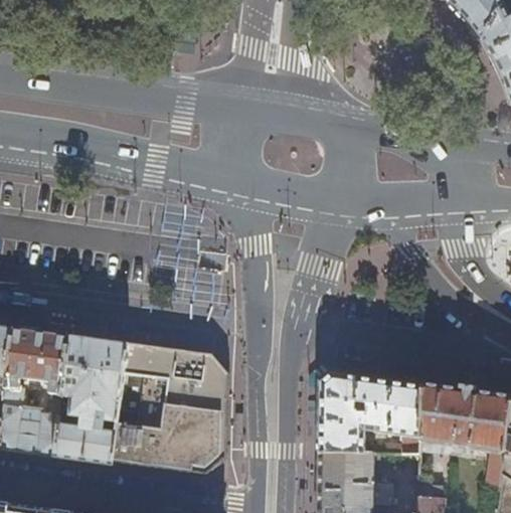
[(470,25),(480,39),(502,0),(447,0),(462,15),(470,25)]
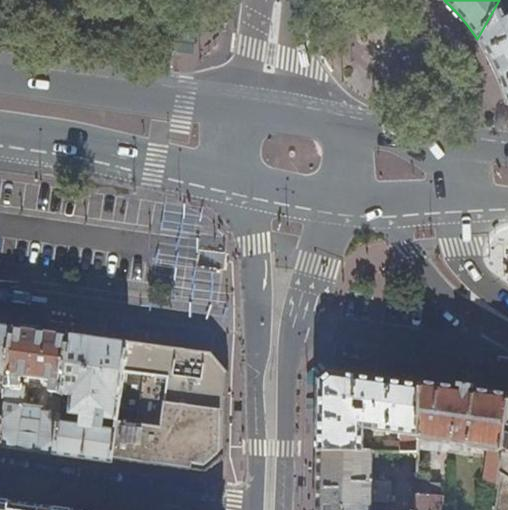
[(483,50),(493,68),(498,79),(505,102),(507,102),(507,0),(499,0),(477,39),(483,50)]
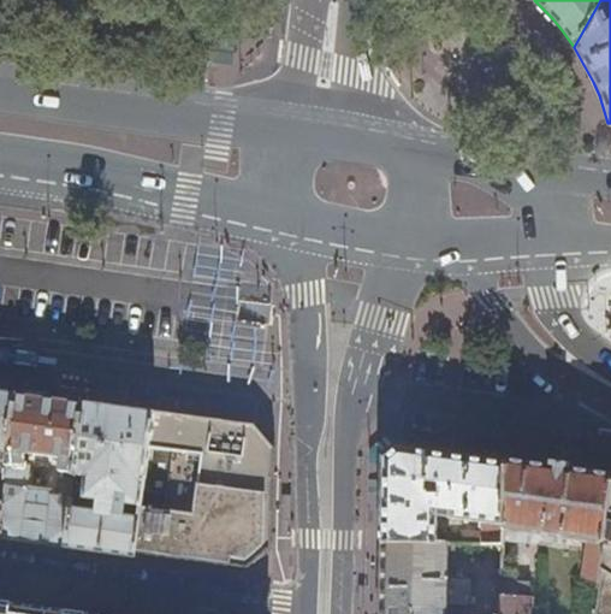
[(0,448),(6,449),(13,390),(0,388),(0,448)]
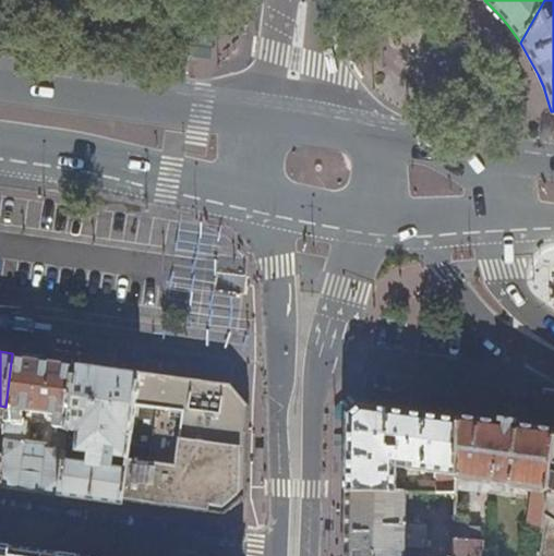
[(5,418),(0,452),(0,486),(26,490),(56,494),(61,458),(65,426),(74,362),(43,358),(12,353),(5,407),(4,417),(5,418)]
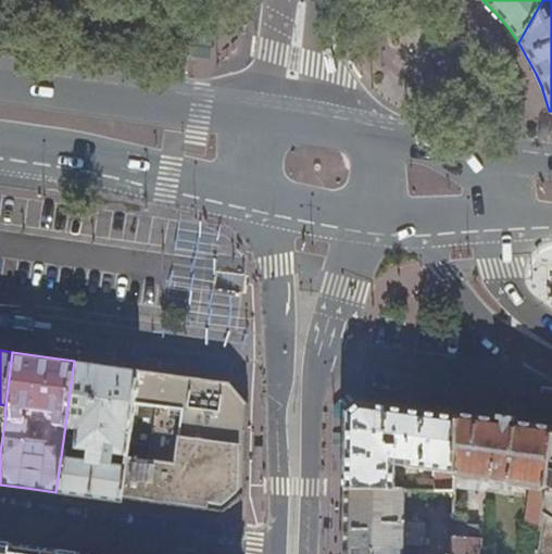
[(118,501),(120,496),(124,465),(99,462),(100,456),(101,451),(109,452),(125,455),(127,440),(137,369),(104,365),(74,361),(65,425),(76,426),(73,447),(79,448),(86,449),(85,454),(85,460),(61,456),(55,492),(87,496),(118,501)]
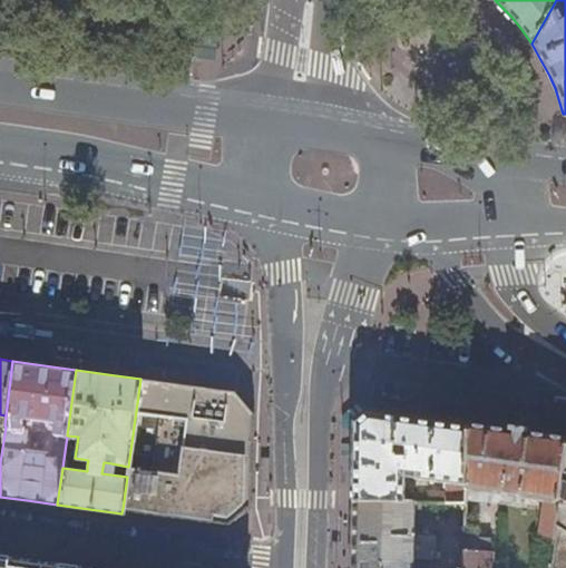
[(140,379),(130,451),(153,454),(152,466),(148,466),(148,469),(128,467),(127,477),(123,509),(226,524),(247,505),(247,480),(250,431),(250,411),(233,392),(197,387),(181,384),(140,379)]
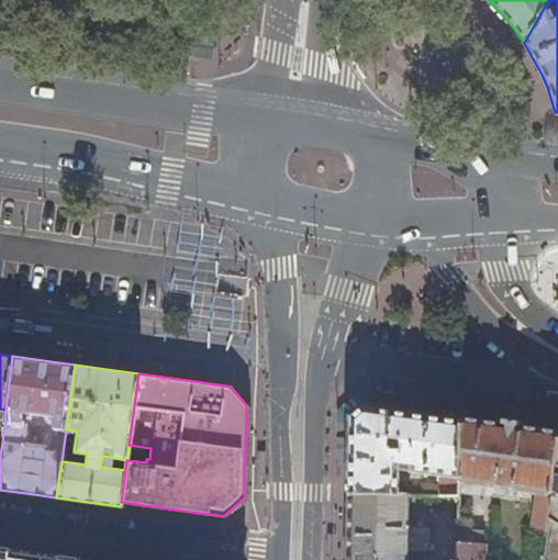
[(347,457),(345,495),(397,495),(398,470),(438,474),(437,495),(457,495),(457,491),(460,421),(360,406),(348,417),(347,457)]
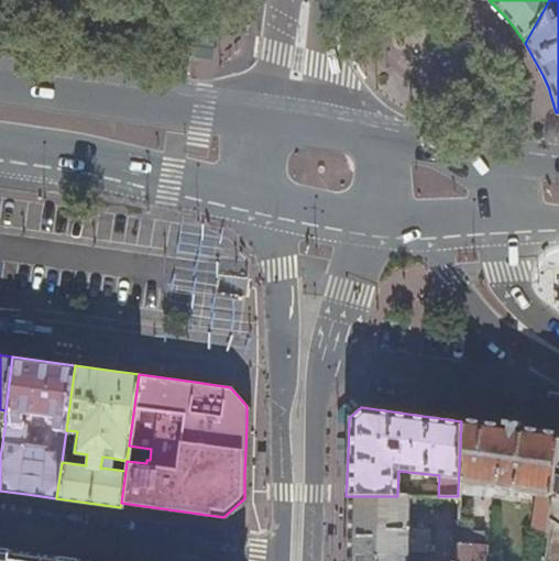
[(514,428),(461,421),(458,492),(479,495),(480,486),(549,496),(558,435),(514,428)]
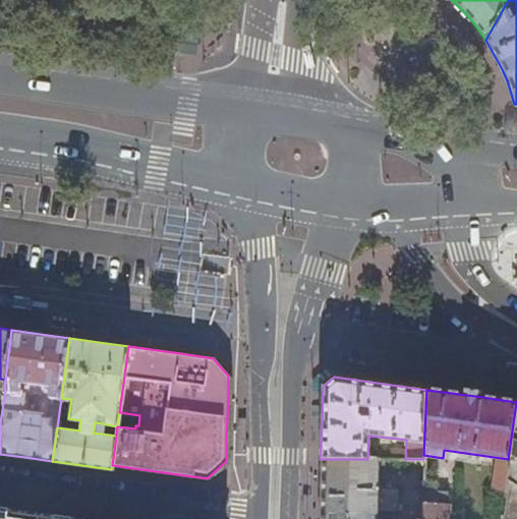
[(516,402),(508,459),(507,470),(504,491),(500,512),(516,515),(516,402)]
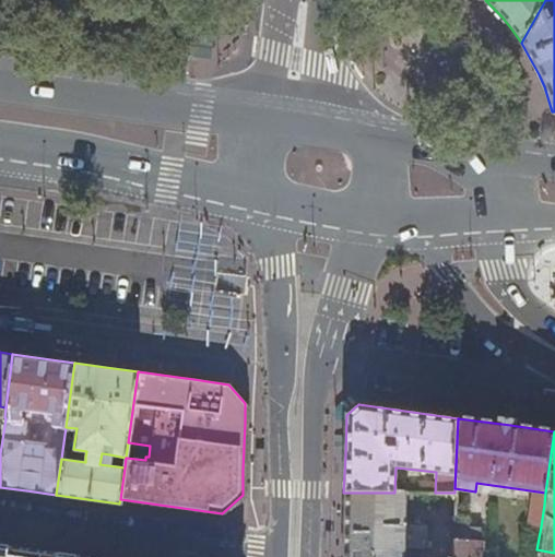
[(342,542),(341,556),(402,556),(403,546),(423,546),(424,524),(404,523),(404,493),(394,493),(343,493),(342,542)]
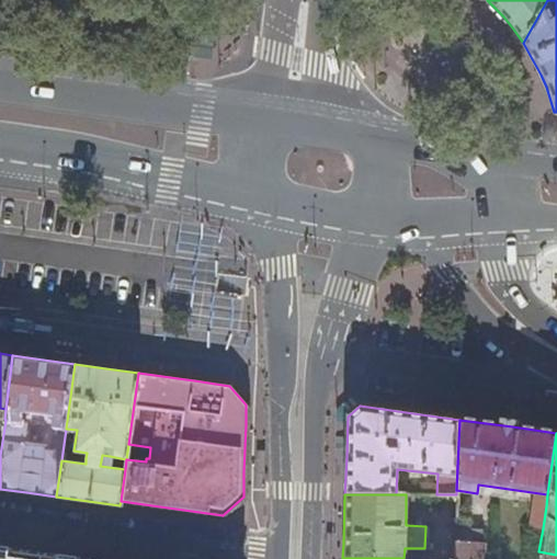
[(533,527),(543,528),(546,506),(536,504),(533,527)]
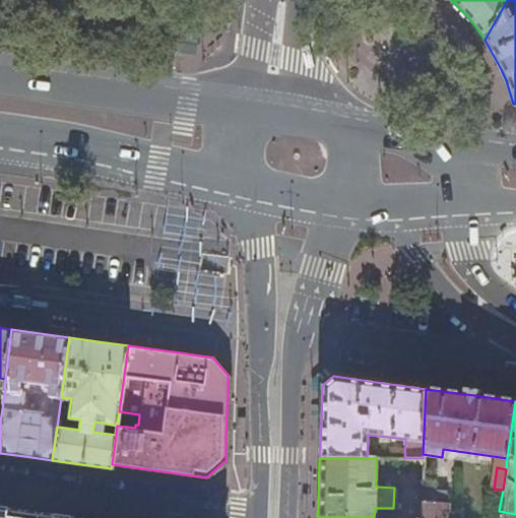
[(443,517),(445,491),(421,490),(420,517),(443,517)]
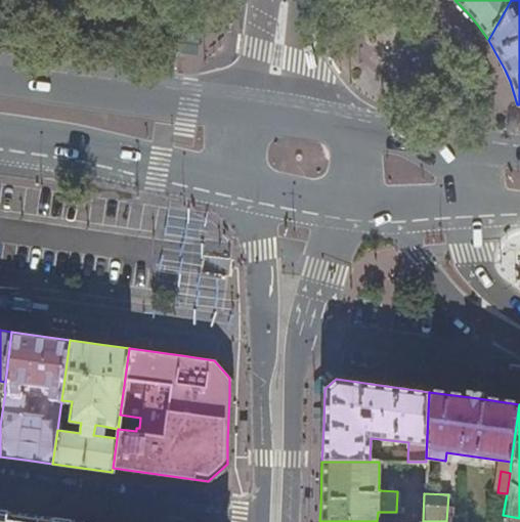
[(0,521),(38,521),(39,518),(0,513),(0,521)]
